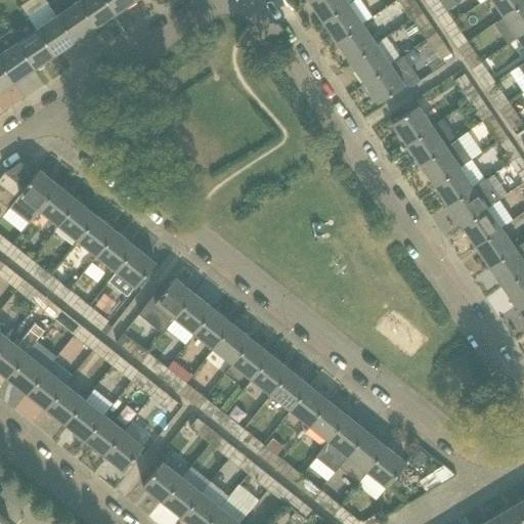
[(54,55),(75,41),(57,15),(56,16),(45,0),(32,0),(23,6),(37,29),(54,55)]
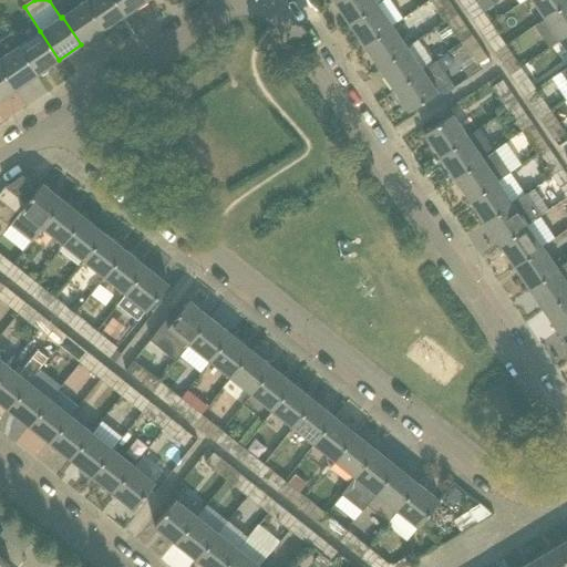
[(125,14),(115,0),(85,0),(84,1),(103,30),(125,14)]
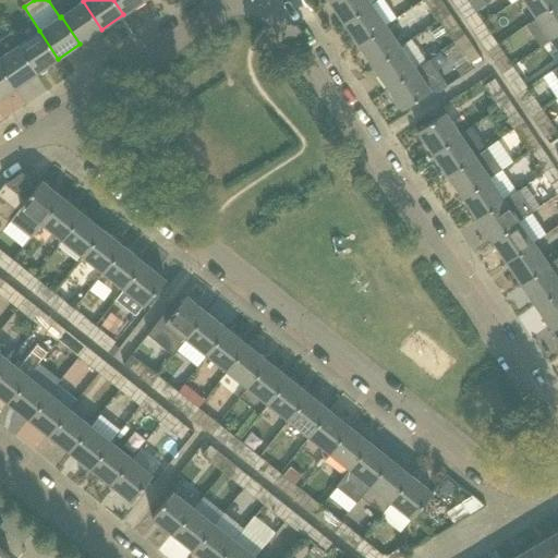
[(113,0),(123,14),(144,0),(113,0)]
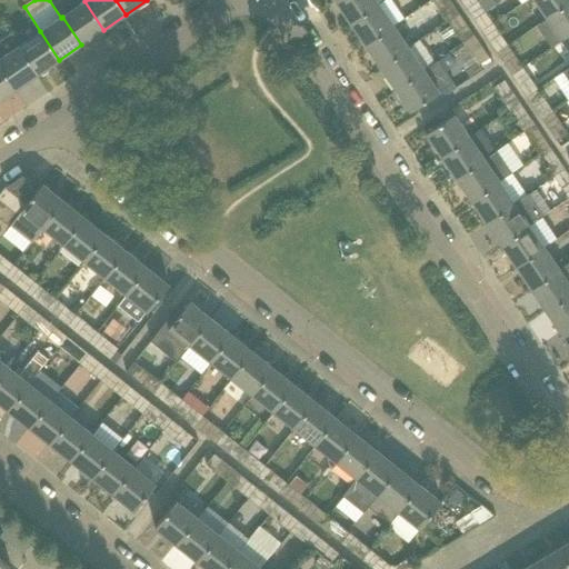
[(376,0),(335,0),(350,22),(378,2),(376,0)]
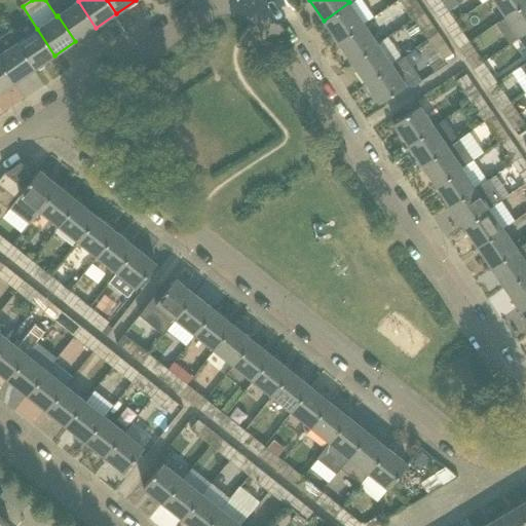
[(337,41),(364,24),(371,19),(358,0),(352,0),(349,2),(324,21),(337,41)]
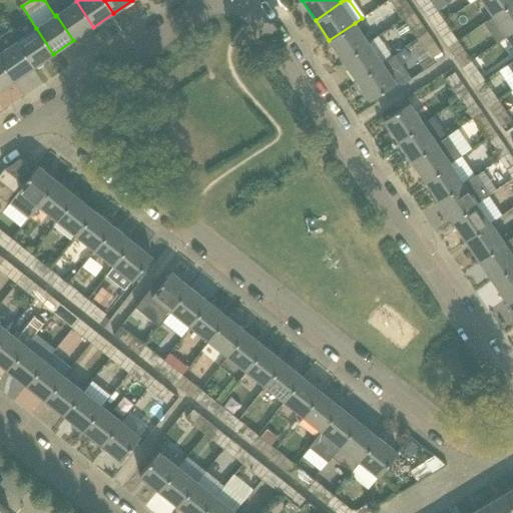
[(391,0),(404,19),(414,12),(406,0),(391,0)]
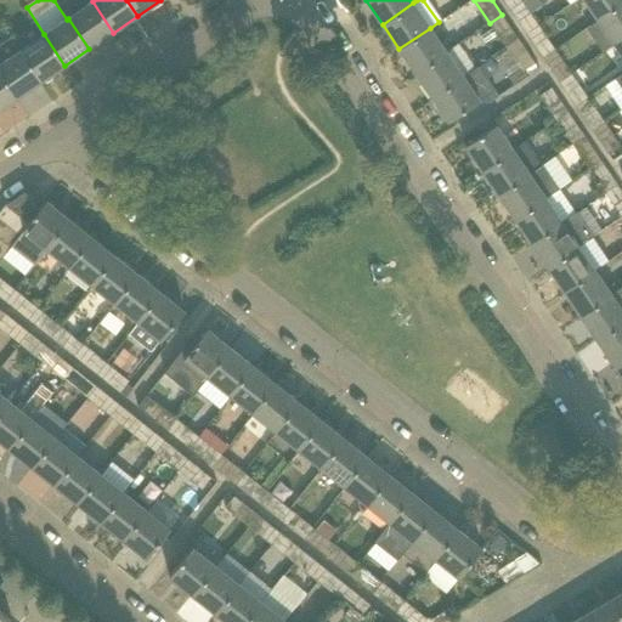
[(503,0),(510,10),(522,1),(521,0),(503,0)]
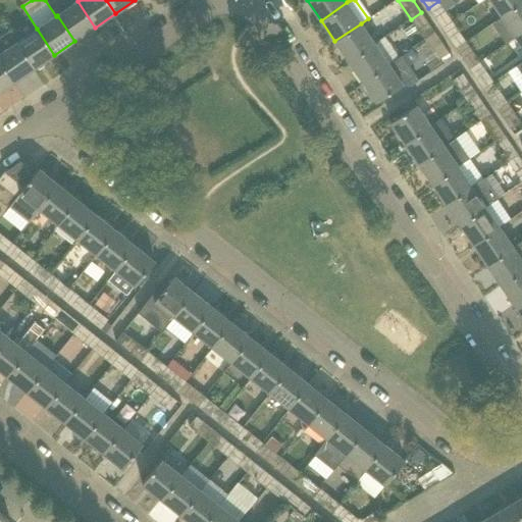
[(521,0),(490,0),(503,17),(521,3),(521,0)]
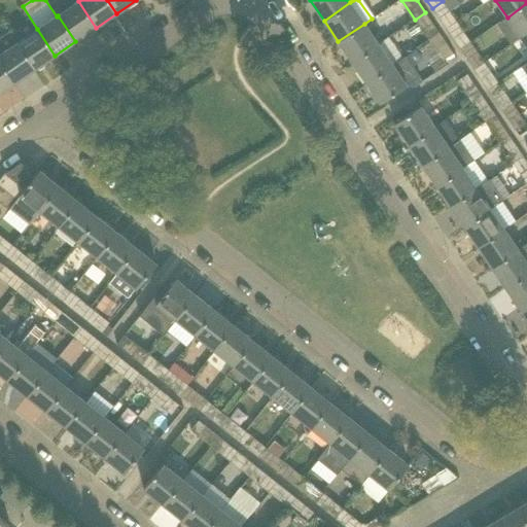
[(96,28),(78,1),(58,15),(75,41),(96,28)]
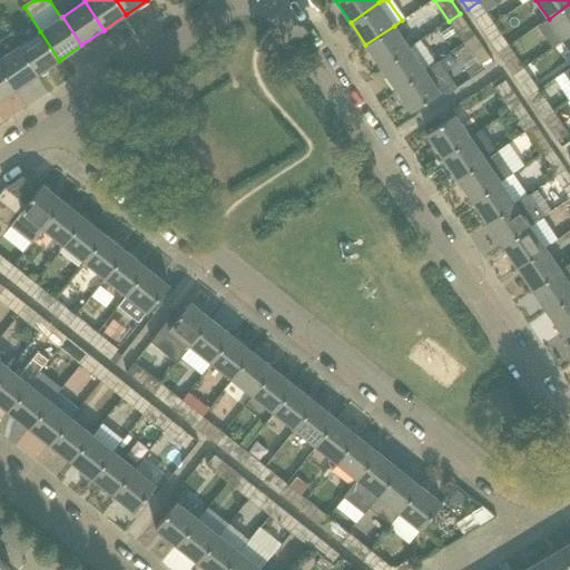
[(468,9),(483,31),(494,23),(479,1),(468,9)]
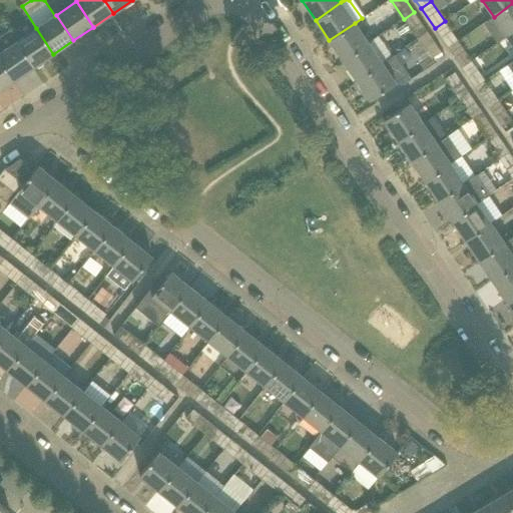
[(512,3),(494,17),(507,37),(512,32),(512,3)]
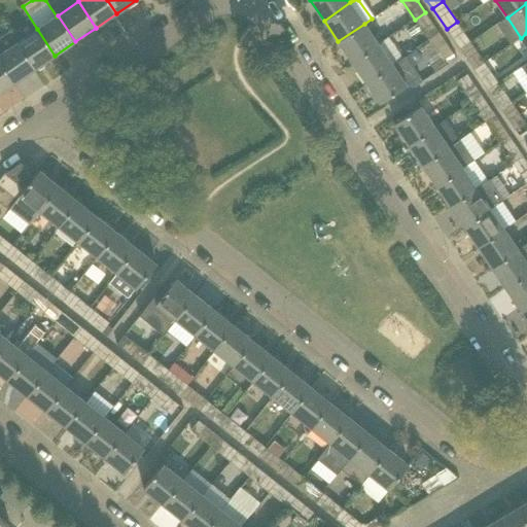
[(428,39),(440,33),(425,12),(415,20),(428,39)]
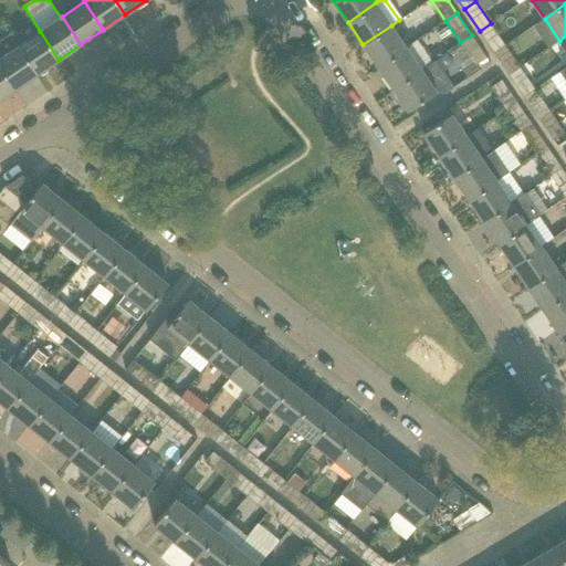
[(480,31),(494,53),(505,45),(491,23),(480,31)]
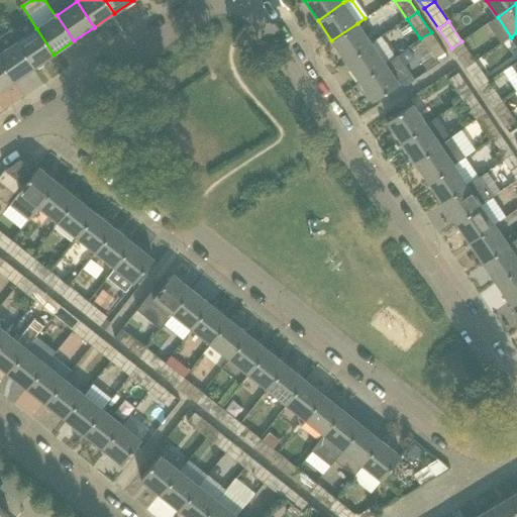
[(357,23),(331,40),(345,61),(372,43),(371,42),(357,23)]
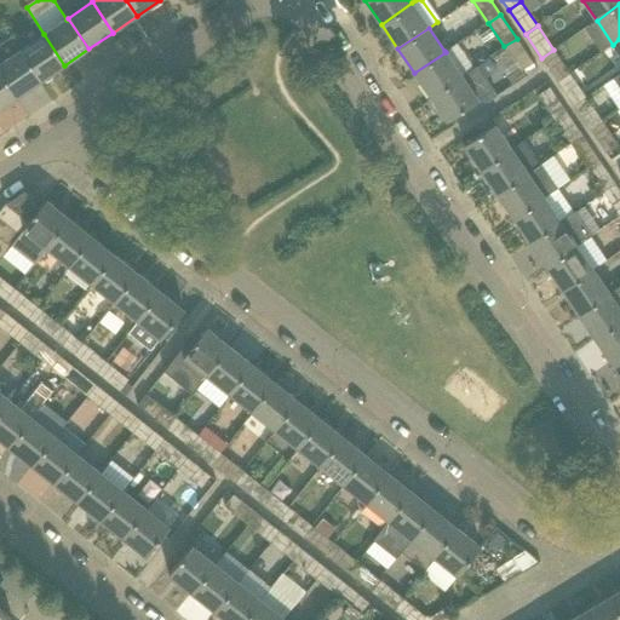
[(44,34),(19,51),(40,81),(64,65),(44,34)]
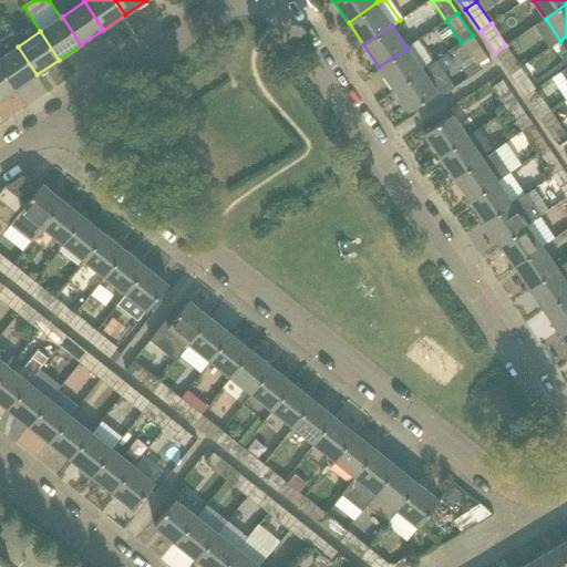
[(0,39),(0,68),(14,90),(37,74),(18,47),(9,33),(0,39)]
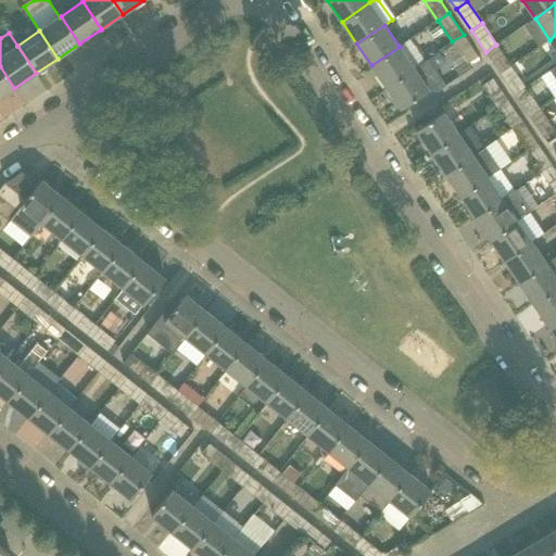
[(464,35),(452,41),(467,64),(478,57),(464,35)]
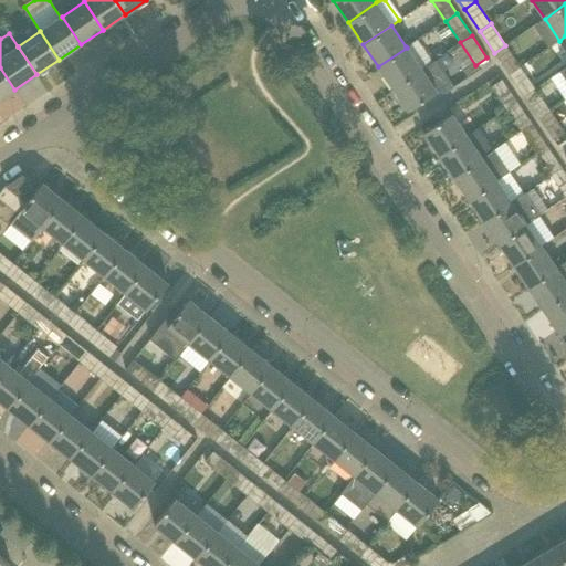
[(392,88),(421,69),(431,61),(416,40),(406,46),(407,48),(378,66),(392,88)]
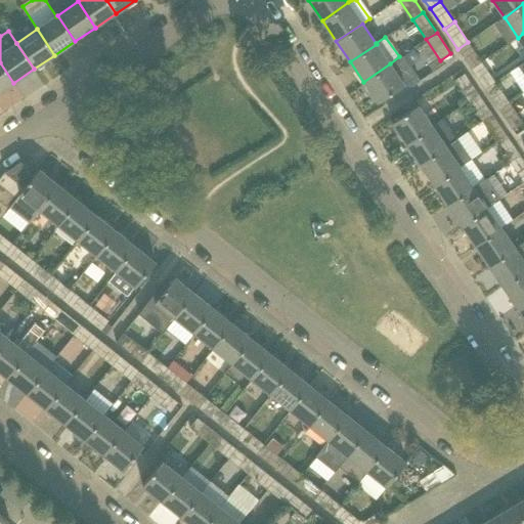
[(457,49),(472,70),(482,62),(468,42),(457,49)]
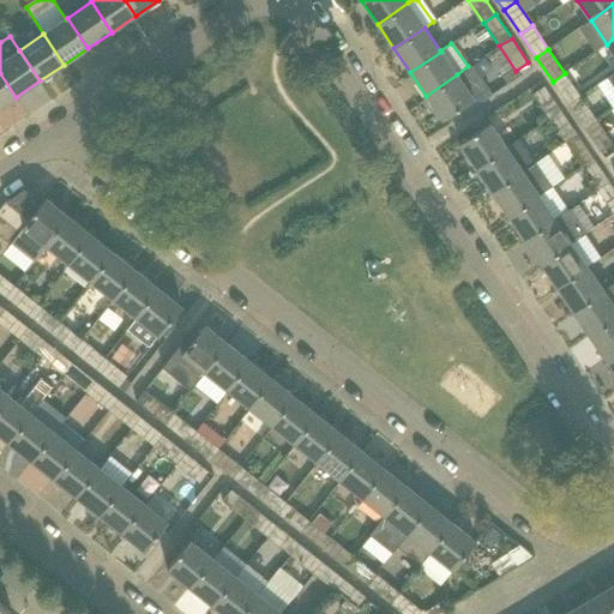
[(426,96),(443,120),(489,89),(473,65),(457,76),(457,74),(426,96)]
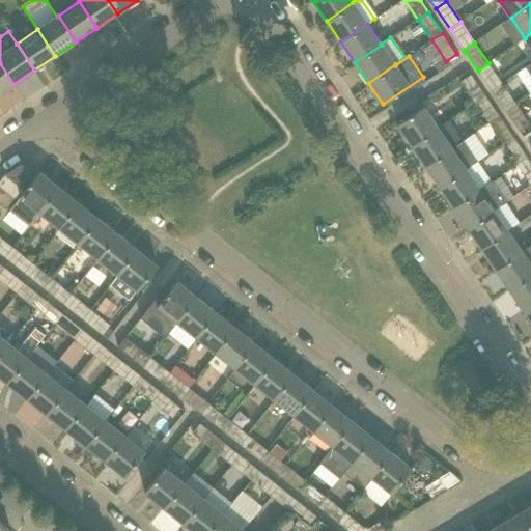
[(0,63),(0,93),(14,84),(0,63)]
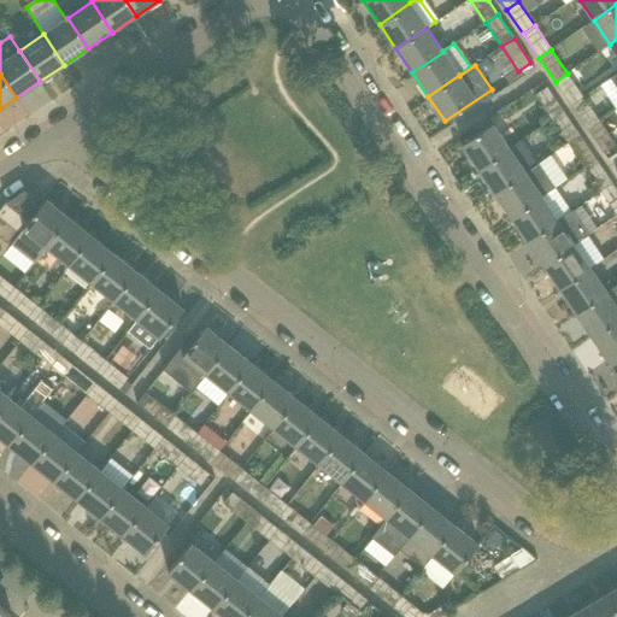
[(568,74),(556,82),(571,106),(583,98),(568,74)]
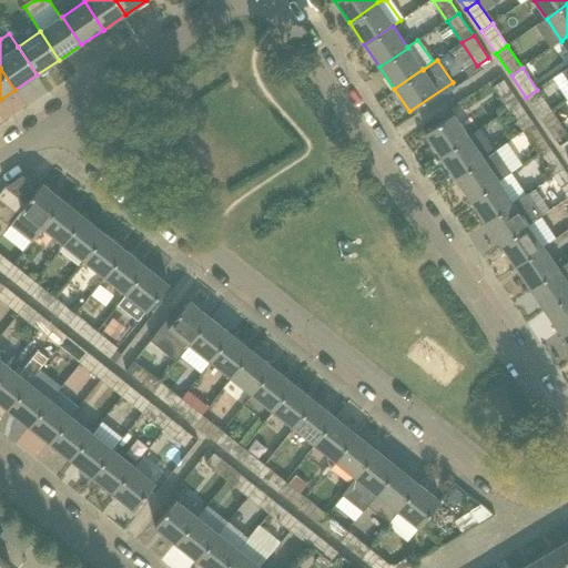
[(489,82),(493,87),(504,80),(500,74),(489,82)]
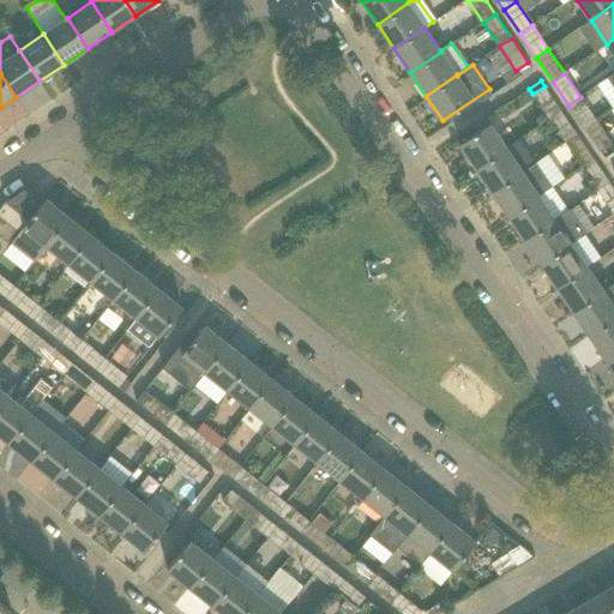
[(533,94),(548,119),(560,110),(545,86),(533,94)]
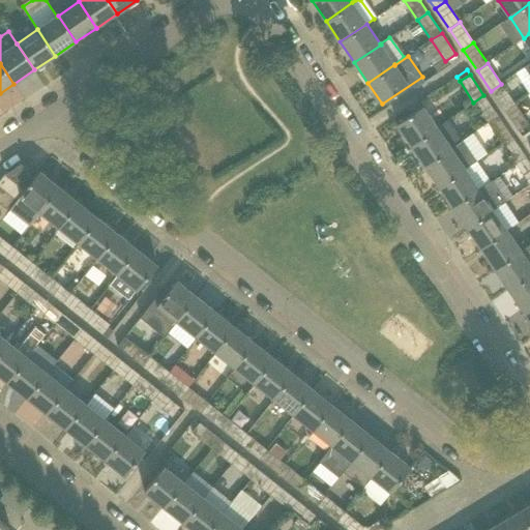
[(501,84),(491,91),(505,111),(516,104),(501,84)]
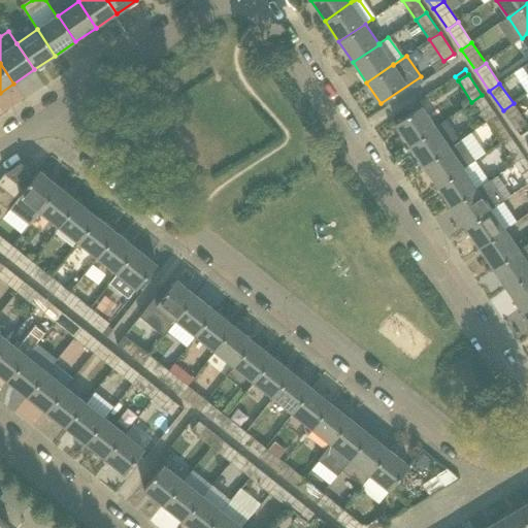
[(496,116),(482,95),(471,102),(479,112),(472,117),(479,127),(486,123),(496,116)]
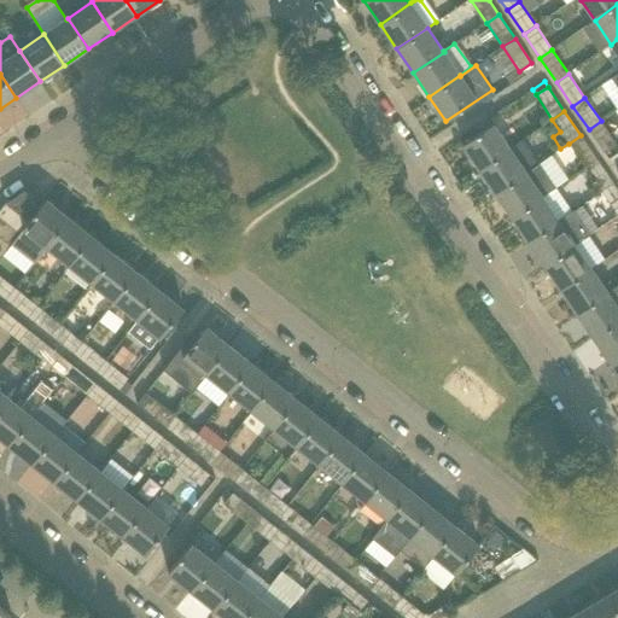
[(601,121),(589,129),(605,153),(617,145),(601,121)]
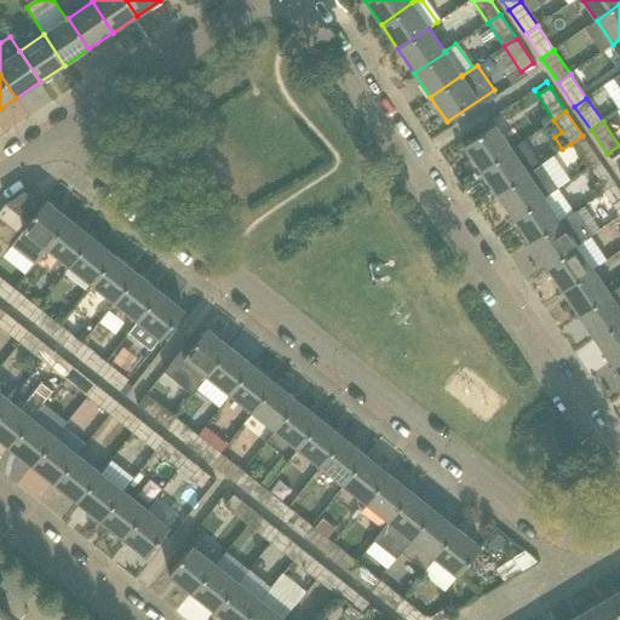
[(494,125),(464,145),(480,170),(511,149),(494,125)]
